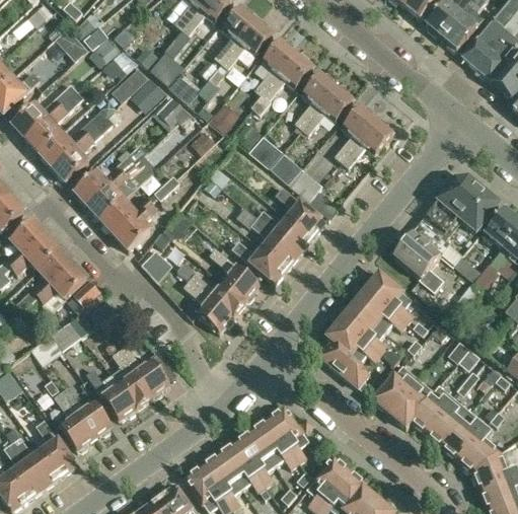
[(173,25),(180,30),(206,0),(187,0),(192,4),(173,25)]
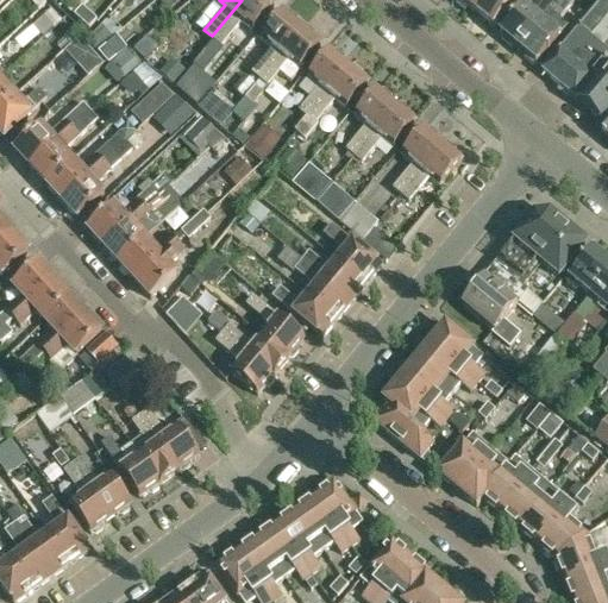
[(242,0),(212,36),(220,43),(224,38),(240,18),(251,27),(274,1),(273,0),(242,0)]
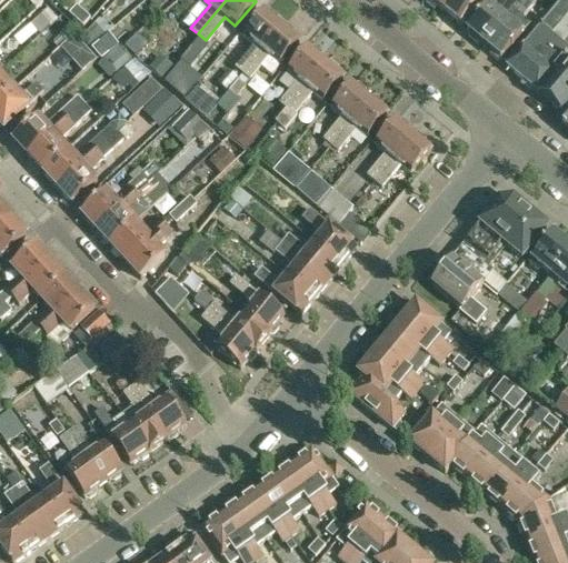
[(459,21),(465,14),(477,0),(442,0),(439,4),(459,21)]
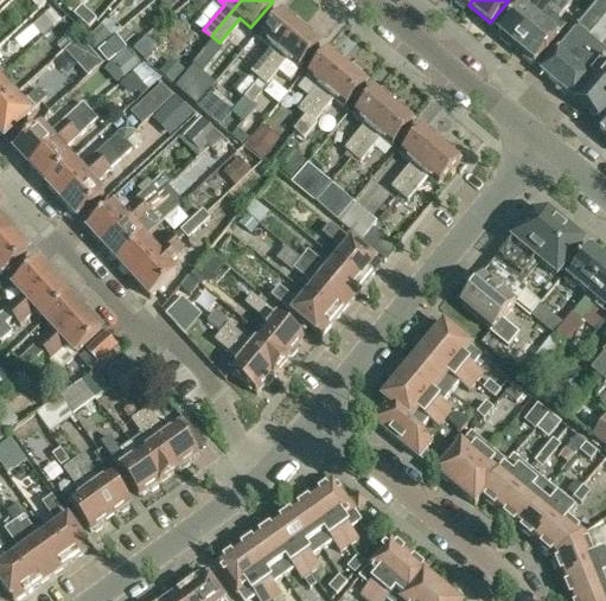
[(498,33),(506,40),(509,38),(516,44),(550,0),(536,0),(522,0),(521,1),(504,21),(498,29),(501,31),(498,33)]
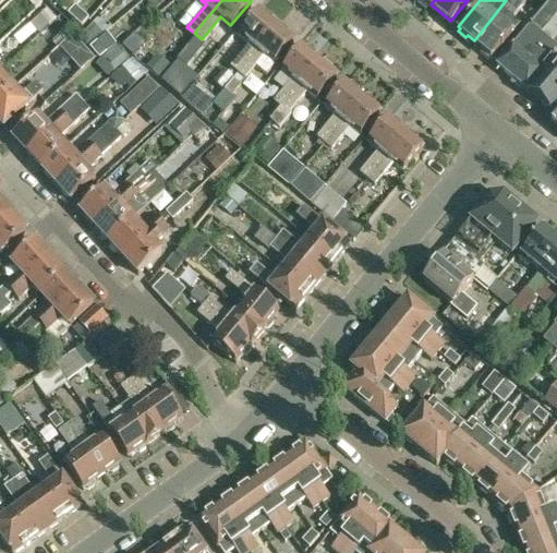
[(480,48),(487,55),(488,52),(491,55),(496,48),(519,20),(511,13),(521,0),(506,0),(474,40),(481,46),(480,48)]
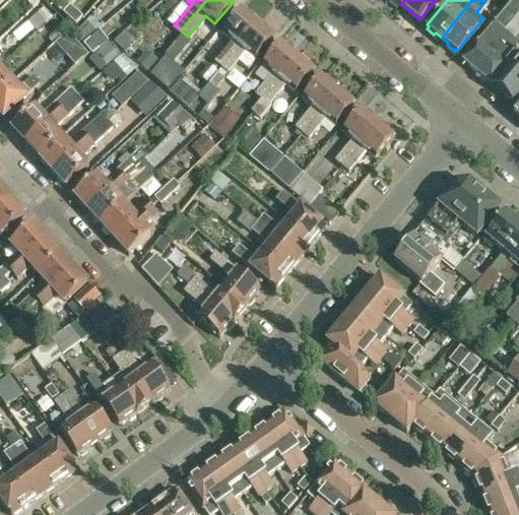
[(492,82),(494,81),(508,62),(506,60),(518,44),(518,41),(516,39),(518,34),(518,0),(510,0),(462,58),(492,82)]
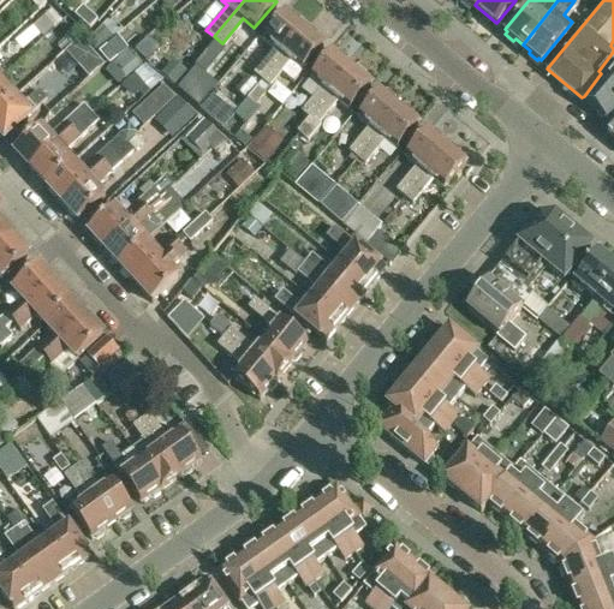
[(96,16),(82,1),(73,11),(88,24),(96,16)]
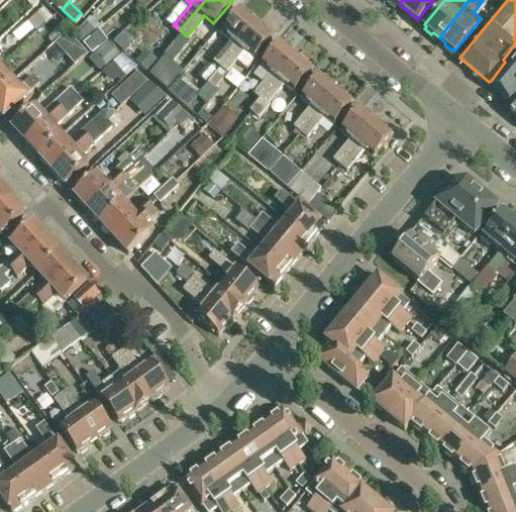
[(239,7),(234,13),(221,29),(230,37),(213,59),(220,65),(255,20),(248,14),(249,11),(244,7),(240,8),(239,7)]
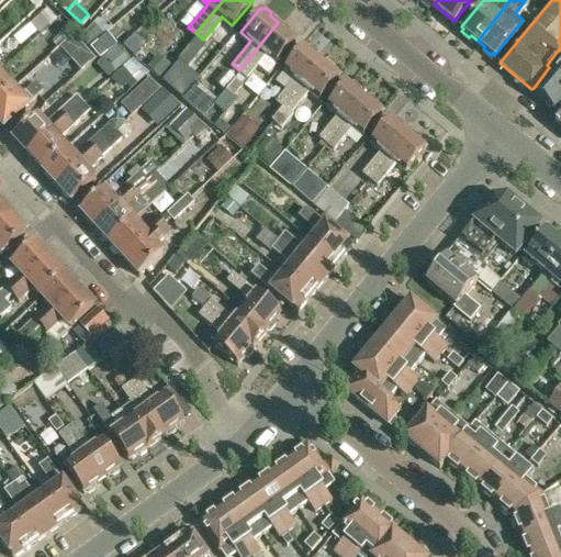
[(79,32),(89,44),(97,37),(104,31),(93,19),(79,32)]
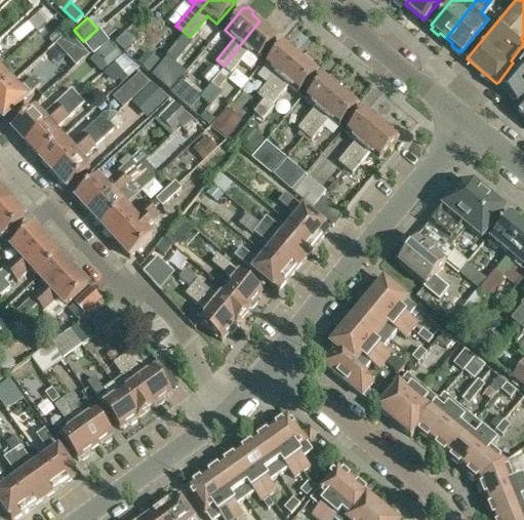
[(54,28),(61,34),(67,28),(69,26),(63,20),(54,28)]
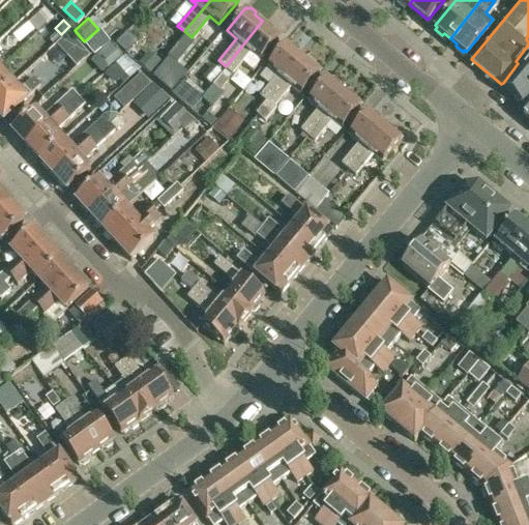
[(269,27),(262,21),(226,66),(213,81),(222,87),(229,77),(227,76),(231,70),(233,73),(236,67),(243,60),(252,67),(278,34),(277,33),(277,30),(272,26),(269,27)]
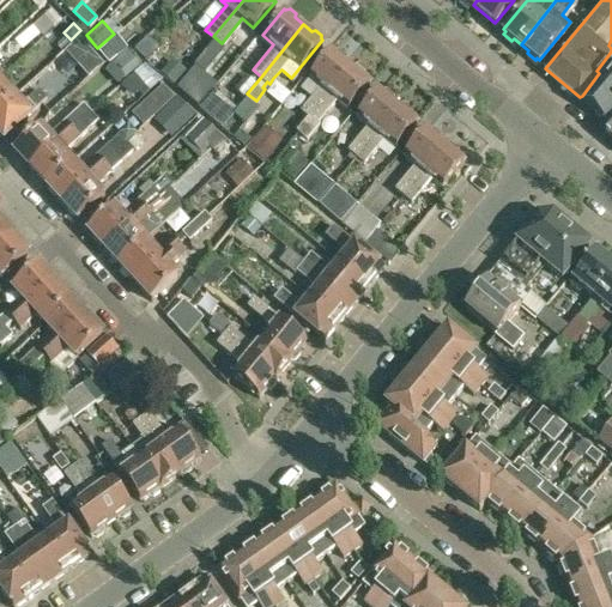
[(147,30),(132,47),(145,58),(159,42),(147,30)]
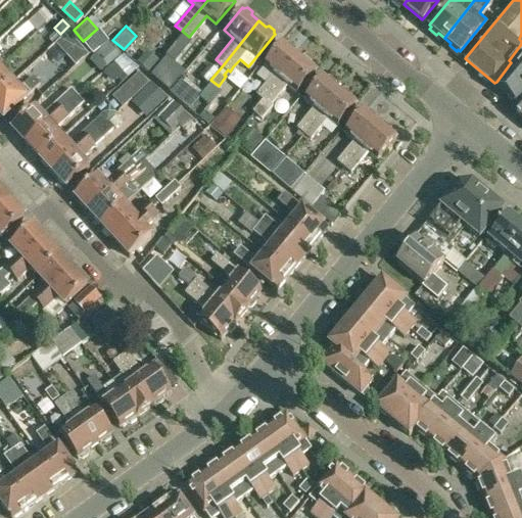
[(88,51),(66,28),(60,34),(54,40),(75,62),(88,51)]
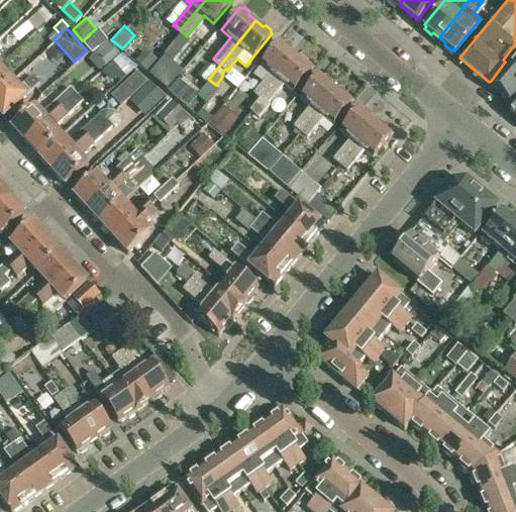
[(515,33),(513,38),(515,40),(515,43),(503,60),(505,62),(491,81),(500,88),(500,91),(505,95),(508,95),(511,97),(515,91),(515,90),(515,33)]
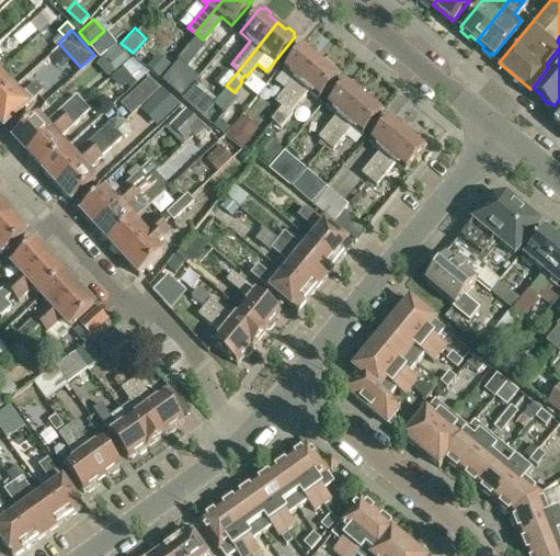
[(106,47),(96,37),(89,44),(99,54),(106,47)]
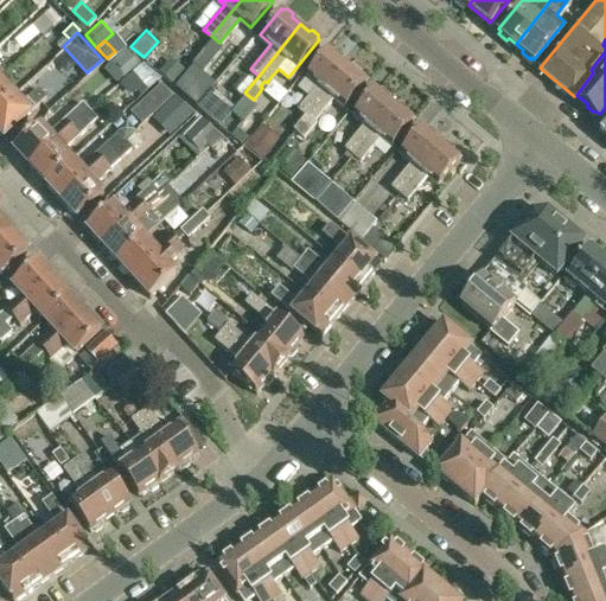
[(126,44),(110,58),(122,74),(139,59),(126,44)]
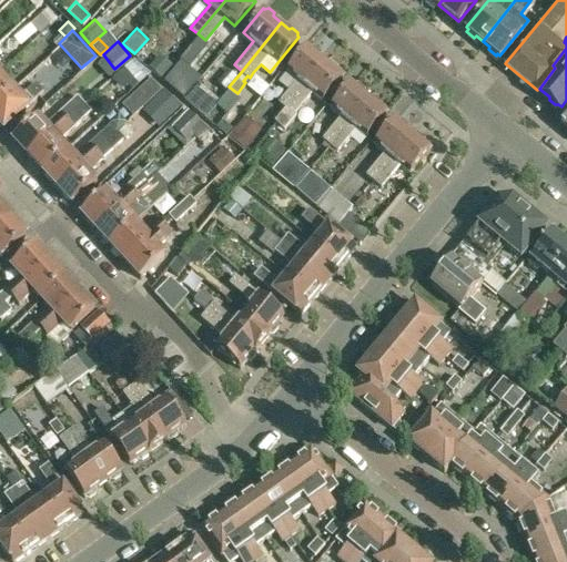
[(279,100),(285,105),(324,58),(317,52),(317,48),(312,43),(309,44),(307,43),(286,69),(296,77),(282,95),(279,100)]
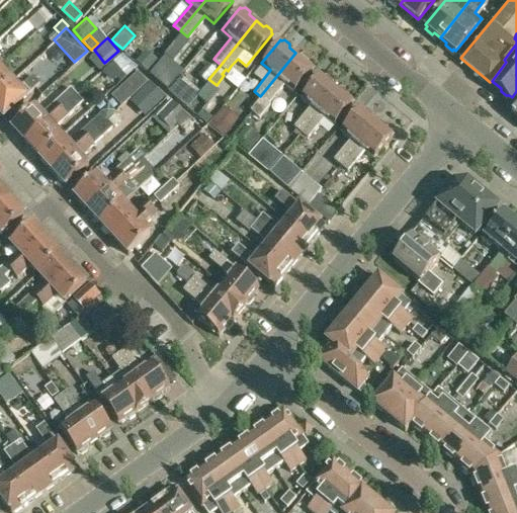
[(145,47),(135,58),(147,68),(156,57),(145,47)]
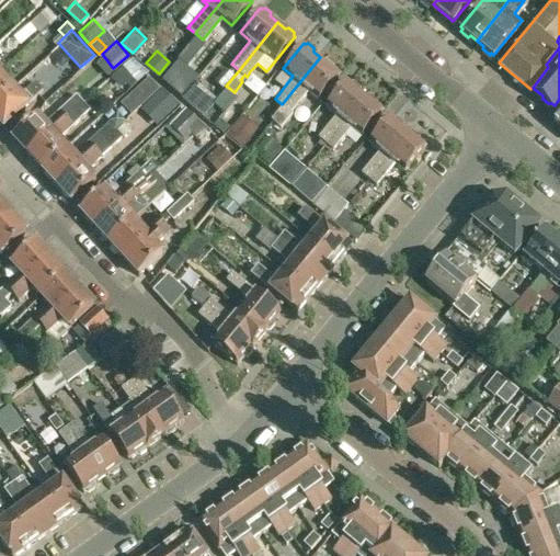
[(160,77),(181,94),(193,80),(187,63),(179,56),(160,77)]
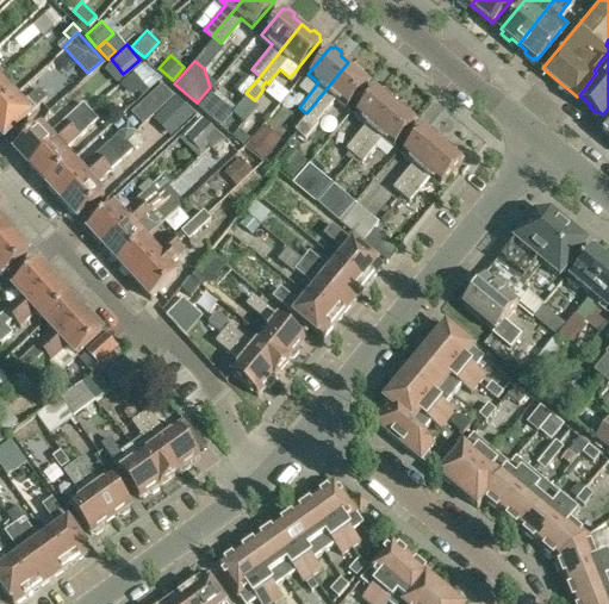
[(119,80),(125,87),(132,80),(142,91),(155,80),(140,62),(119,80)]
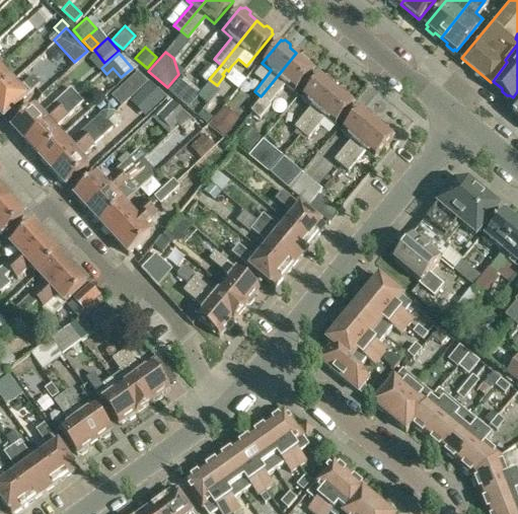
[(303,59),(296,53),(261,96),(251,108),(259,115),(270,101),(269,100),(271,98),(285,82),(294,89),(312,67),(311,66),(312,62),(307,58),(303,59)]
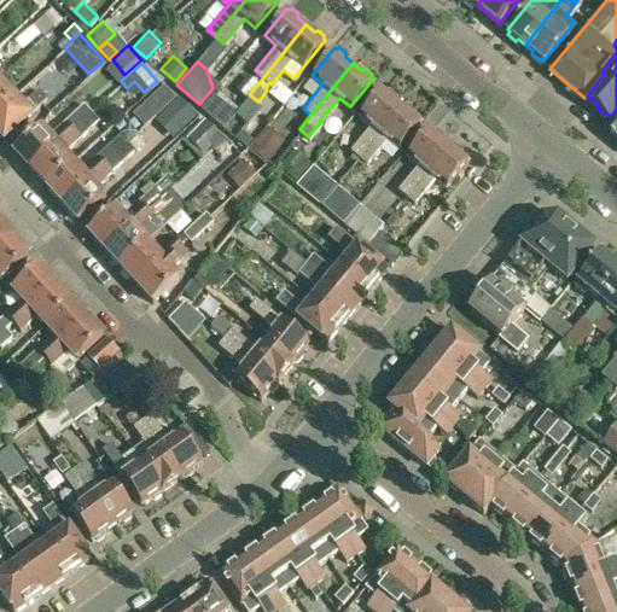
[(0,106),(16,93),(7,85),(12,80),(3,70),(0,73),(0,106)]
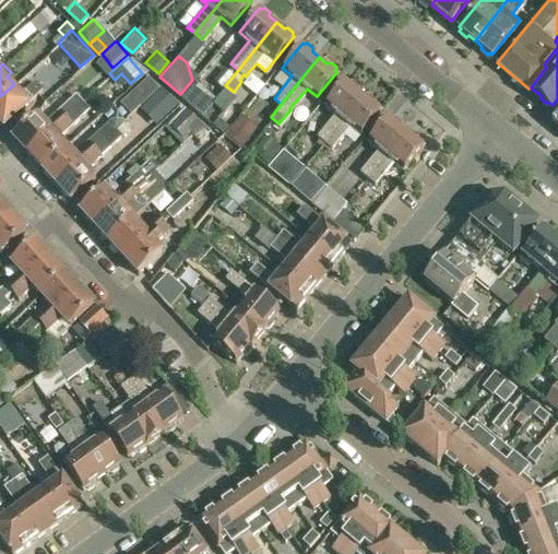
[(147,74),(119,99),(130,110),(157,85),(147,74)]
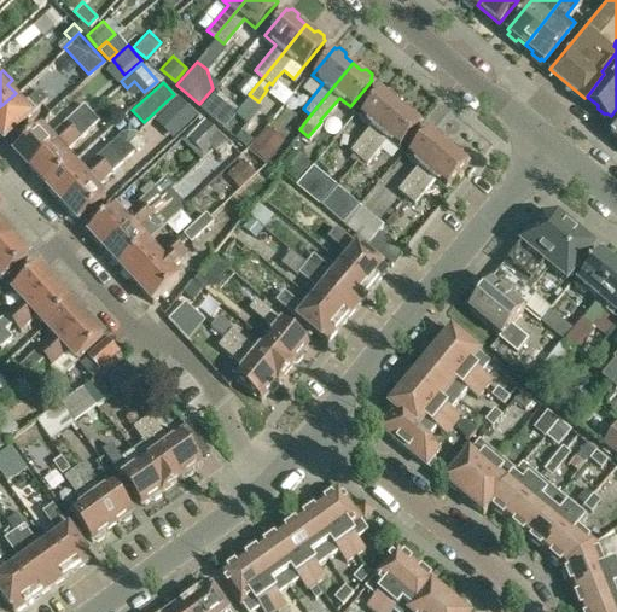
[(16,93),(0,106),(0,132),(4,137),(36,108),(35,105),(47,94),(39,85),(22,100),(16,93)]
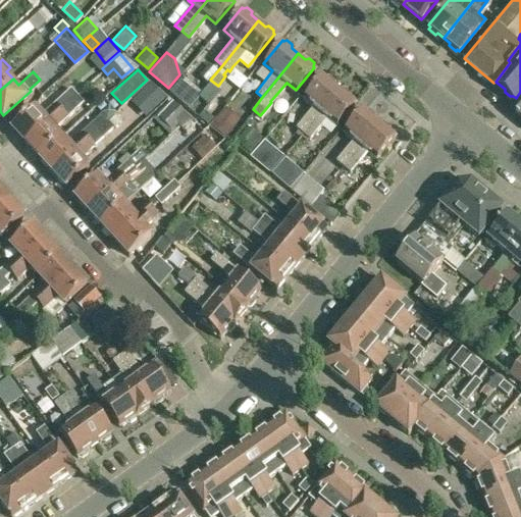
[(181,72),(179,74),(168,88),(189,105),(199,93),(201,90),(181,72)]
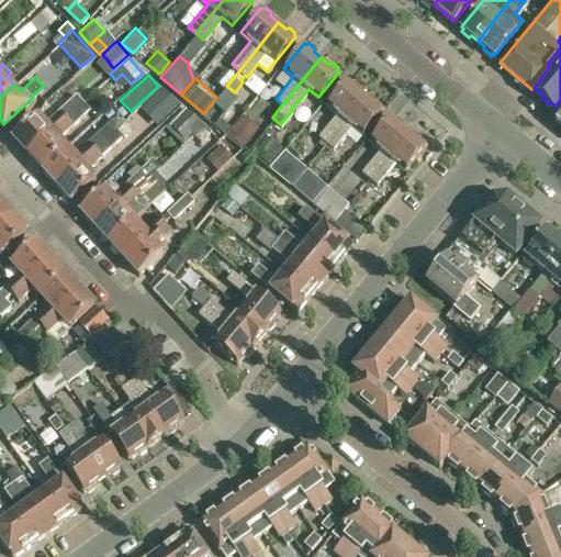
[(347,79),(341,86),(327,103),(337,112),(322,130),(318,135),(326,141),(363,93),(357,87),(357,84),(352,79),(348,80),(347,79)]
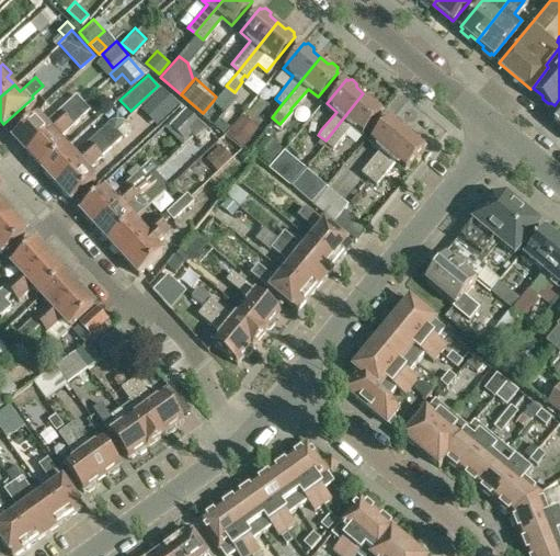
[(139,105),(156,122),(176,101),(160,86),(139,105)]
